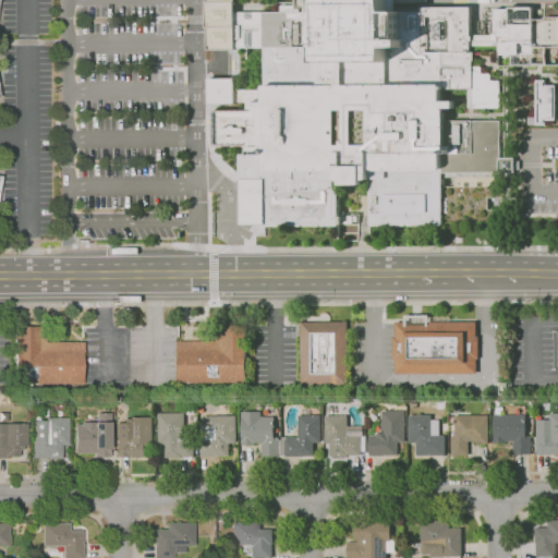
[(206,2),(208,2),(208,0),(392,0),(392,12),(400,12),(420,12),(420,8),(469,7),(470,35),(490,35),(490,34),(493,34),(493,9),(508,9),(508,8),(532,7),(532,24),(532,47),(557,46),(557,65),(499,65),(499,46),(498,46),(470,46),(470,53),(472,53),(472,52),(474,52),(474,61),(473,61),(473,67),(482,67),(482,73),(492,73),(492,81),(500,81),(501,108),(473,108),(469,108),(469,89),(441,91),(441,101),(455,101),(455,108),(443,108),(443,109),(445,109),(445,121),(501,120),(501,158),(516,158),(516,172),(500,172),(500,223),(443,225),(441,225),(441,226),(425,226),(425,225),(423,225),(423,226),(407,226),(407,225),(405,225),(405,226),(389,226),(385,226),(371,226),(371,225),(370,225),(368,180),(364,180),(364,184),(343,184),(343,180),(337,181),(338,225),(266,226),(266,225),(265,225),(264,180),(259,180),(259,183),(251,183),(251,180),(239,180),(239,155),(241,155),(241,146),(218,146),(218,147),(215,147),(215,146),(214,146),(214,110),(215,110),(215,109),(251,109),(251,102),(247,102),(247,91),(264,91),(264,86),(264,48),(235,48),(235,50),(208,50),(208,27),(206,27),(206,2)]
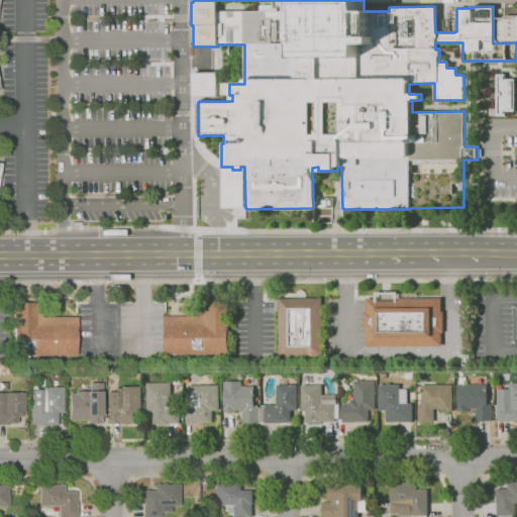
[(188,98),(217,98),(217,71),(188,71),(188,98)]
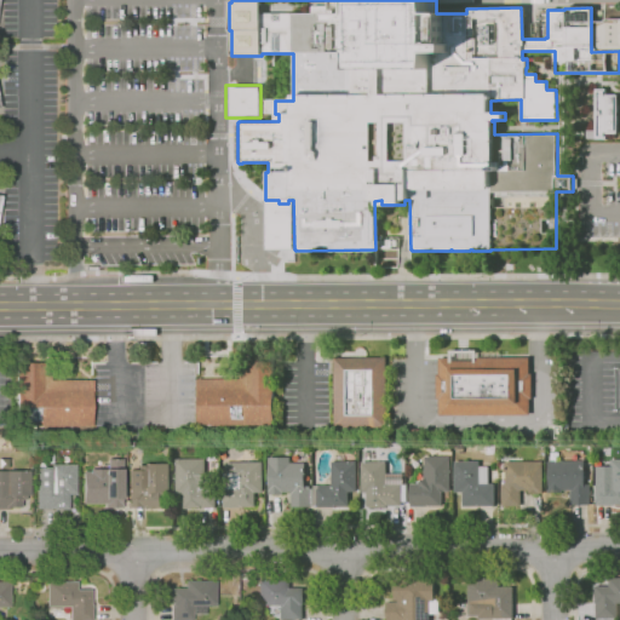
[(596,89),(607,89),(607,95),(616,95),(616,132),(606,132),(607,139),(596,139),(596,89)]
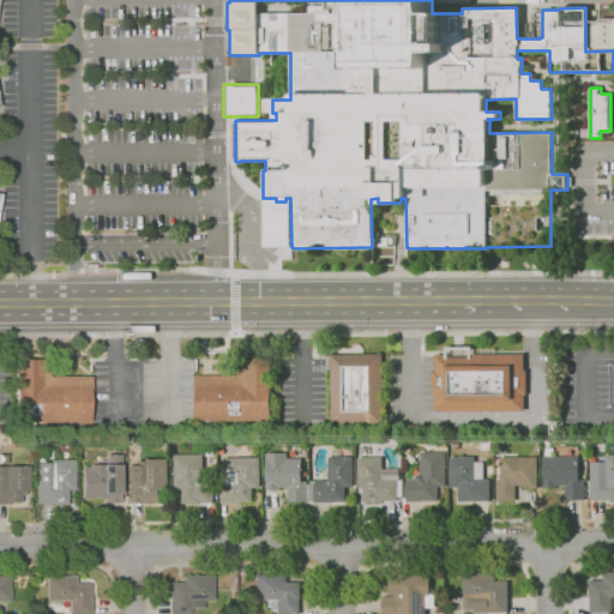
[(384,423),(331,423),(331,354),(383,354),(384,423)]
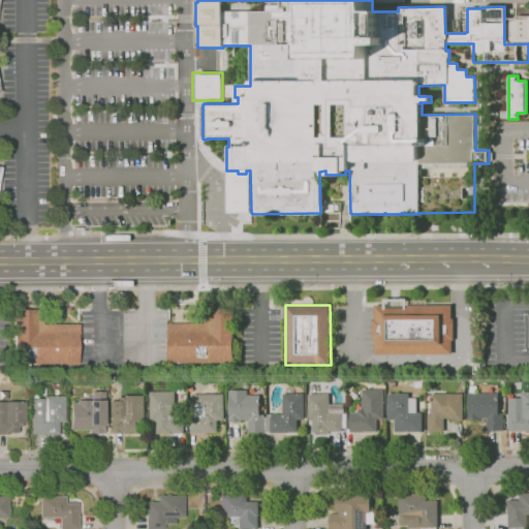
[(453,354),(375,354),(375,341),(373,341),(373,319),(374,319),(374,305),(453,305),(453,319),(455,319),(455,340),(453,340),(453,354)]
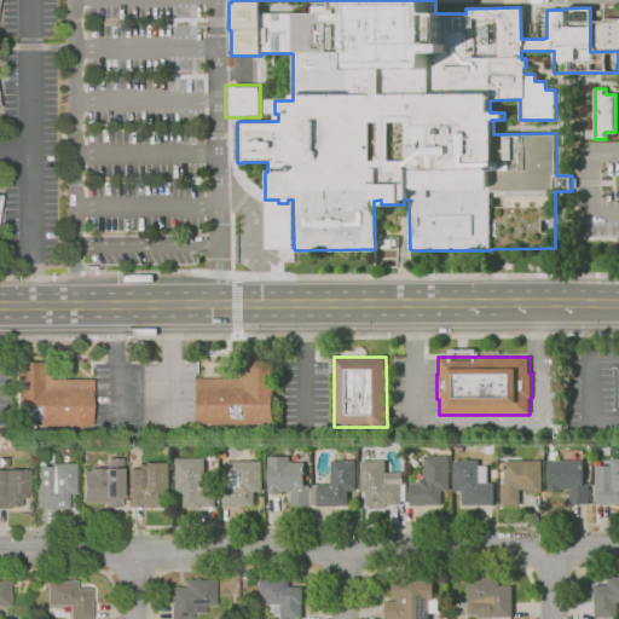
[(273,424),(198,426),(197,391),(197,379),(239,379),(238,362),(273,360),(273,424)]
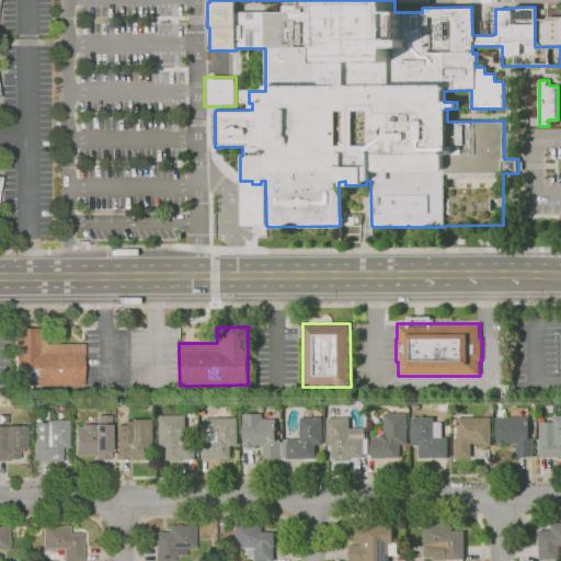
[(84,386),(15,386),(15,329),(46,329),(46,344),(83,344),(84,386)]
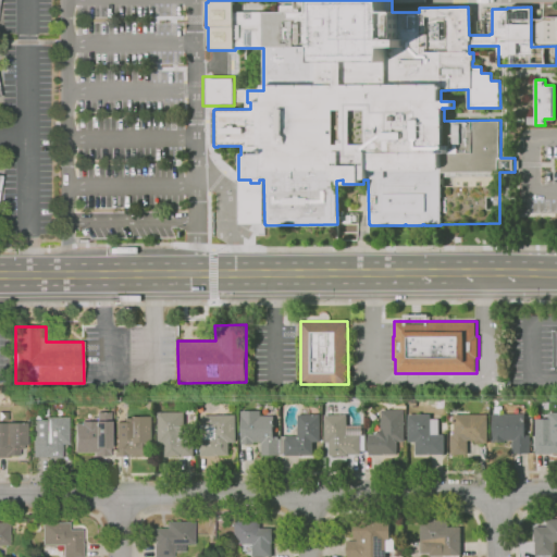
[(382,430),(382,410),(405,410),(405,442),(397,442),(397,455),(384,455),(384,456),(369,456),(369,450),(366,450),(366,435),(369,435),(369,434),(376,434),(382,430)]
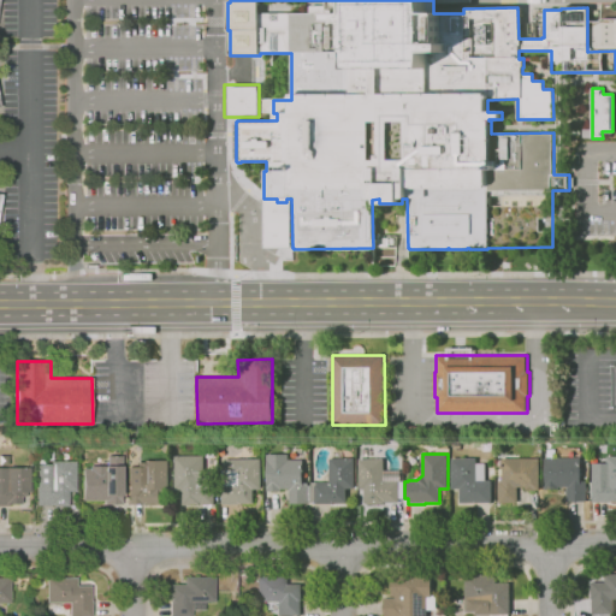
[(308,504),(290,504),(290,490),(282,490),(282,492),(267,492),(267,455),(289,455),(289,460),(303,460),(303,483),(308,483),(308,504)]
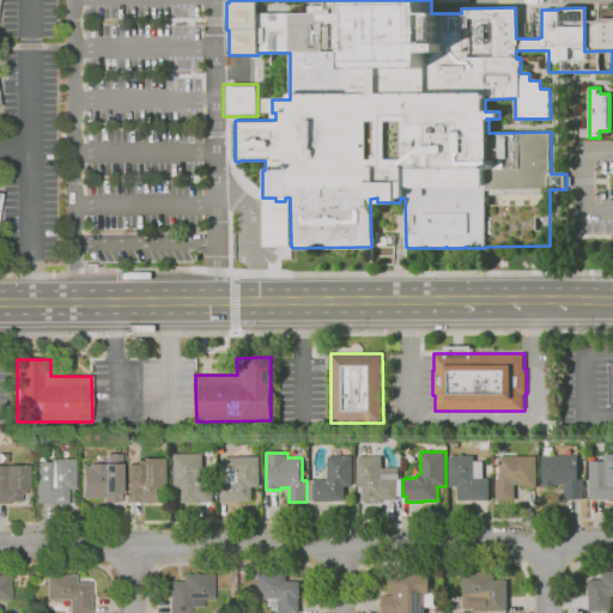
[(122,503),(105,502),(105,498),(83,499),(83,466),(90,466),(90,463),(107,463),(107,454),(121,454),(121,497),(122,497),(122,503)]
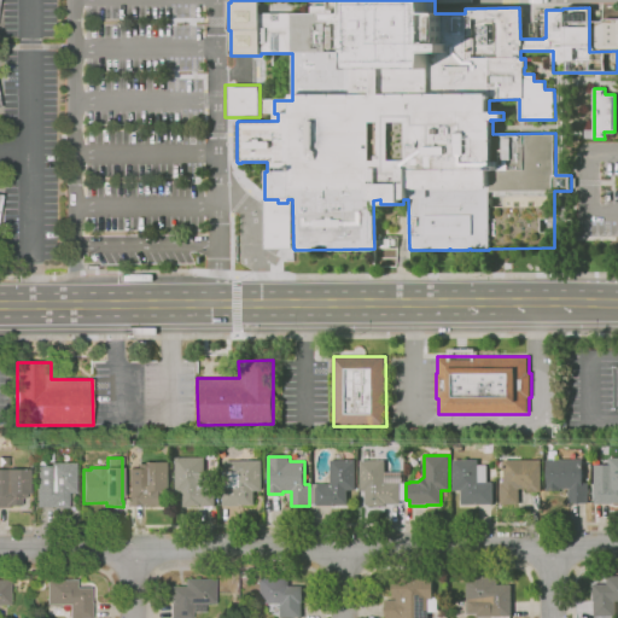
[(191,507),(184,507),(184,493),(175,493),(176,458),(205,458),(205,473),(211,473),(211,485),(207,485),(207,489),(216,489),(216,505),(217,505),(217,507),(191,506),(191,507)]
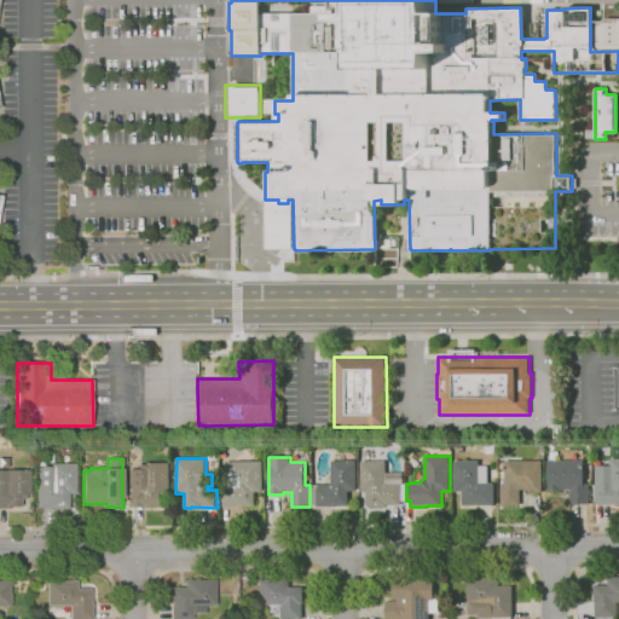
[(613,505),(595,505),(595,466),(609,466),(609,458),(618,458),(618,504),(613,504),(613,505)]
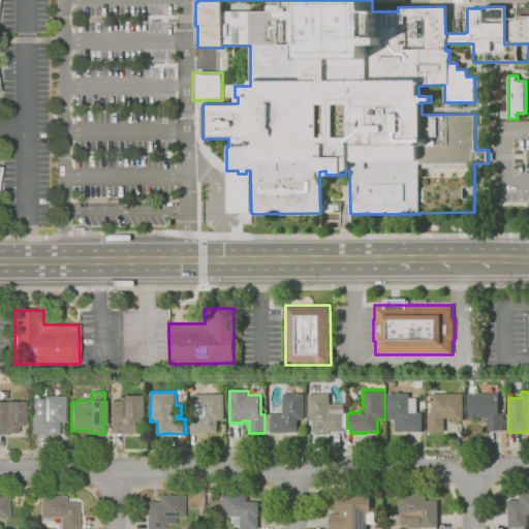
[(285,433),(271,433),(271,417),(272,417),(272,414),(283,414),(283,394),(305,394),(305,419),(298,419),(298,432),(285,432),(285,433)]
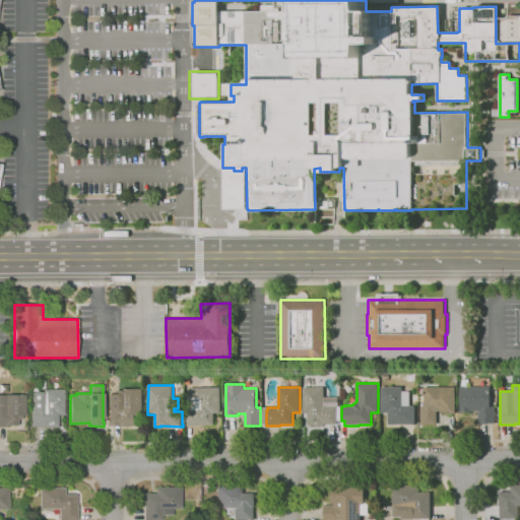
[(324,426),(307,426),(307,413),(304,413),(303,387),(324,387),(324,397),(338,397),(338,406),(335,406),(335,407),(337,407),(337,425),(324,425),(324,426)]
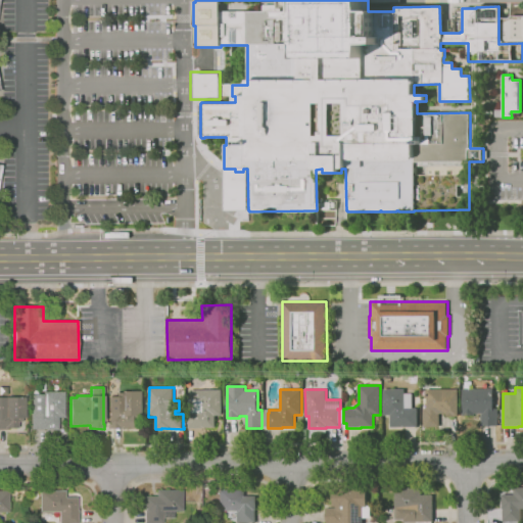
[(417,427),(390,427),(390,415),(383,415),(383,389),(405,389),(405,393),(413,393),(412,409),(417,409),(417,427)]
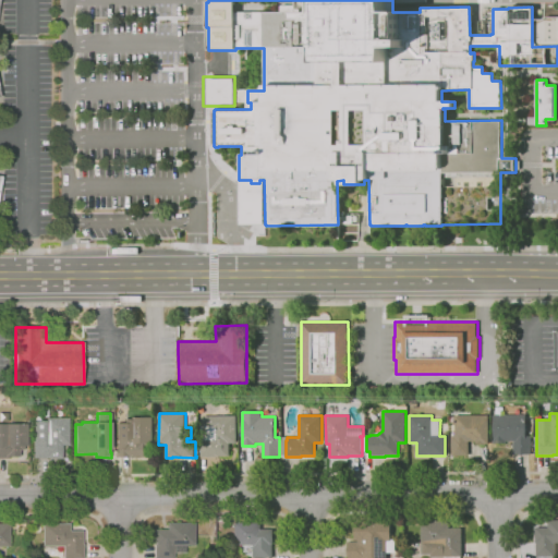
[(463,457),(456,457),(456,456),(451,456),(451,436),(456,436),(455,429),(452,429),(452,423),(456,423),(455,415),(488,415),(489,445),(476,445),(476,441),(469,441),(469,456),(463,456),(463,457)]
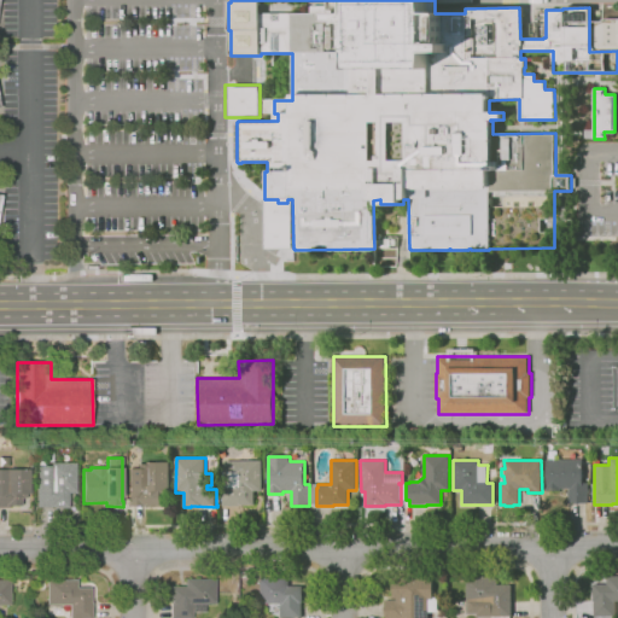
[(588,503),(569,503),(569,489),(547,489),(547,460),(583,460),(583,483),(588,483),(588,487),(589,487),(589,495),(590,495),(590,500),(588,500),(588,503)]
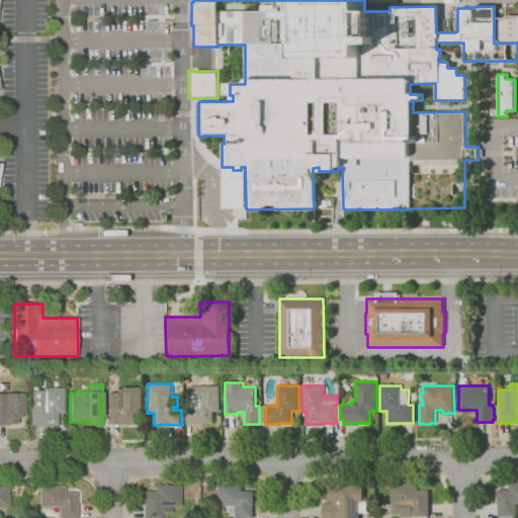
[(201,424),(187,424),(187,408),(187,395),(189,395),(189,386),(220,386),(220,412),(213,412),(213,423),(201,424)]
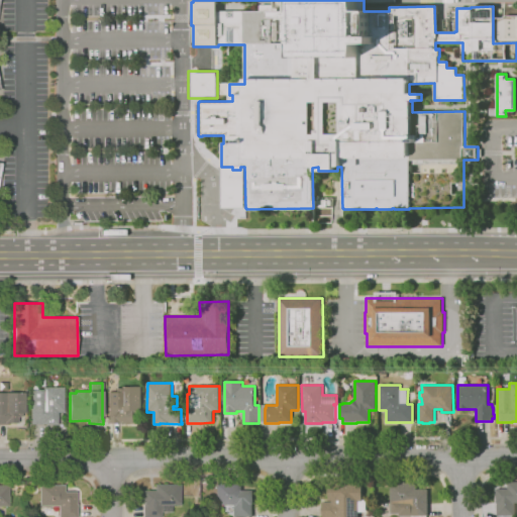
[(58,424),(31,424),(31,406),(32,406),(32,390),(43,390),(43,387),(65,387),(65,413),(58,413),(58,424)]
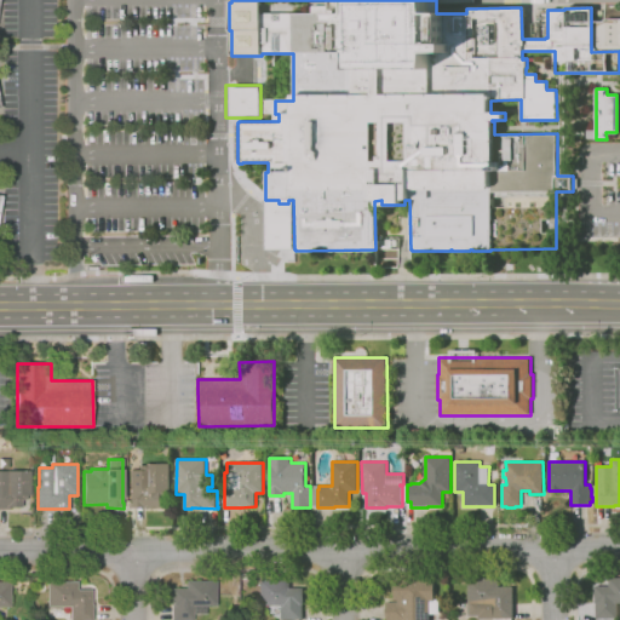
[(161,507),(131,507),(131,487),(131,471),(138,471),(138,466),(144,466),(144,464),(170,464),(170,493),(167,493),(167,497),(161,497),(161,507)]
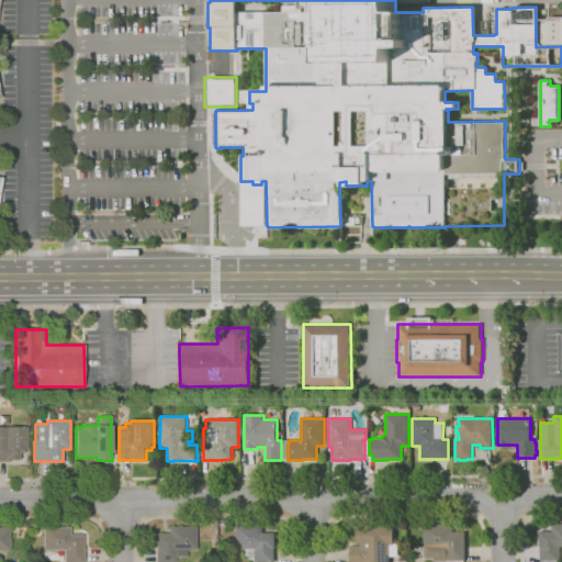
[(8,462),(0,462),(0,427),(27,427),(29,449),(24,449),(24,452),(21,452),(21,460),(8,460),(8,462)]
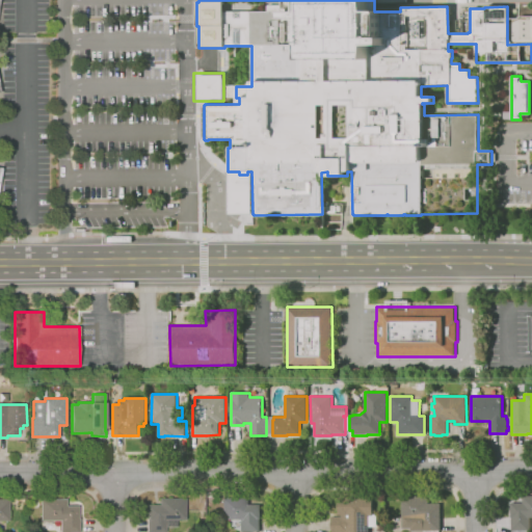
[(525,531),(521,531),(521,529),(511,530),(511,517),(510,517),(510,503),(523,503),(523,496),(531,496),(531,528),(530,528),(530,530),(525,530),(525,531)]
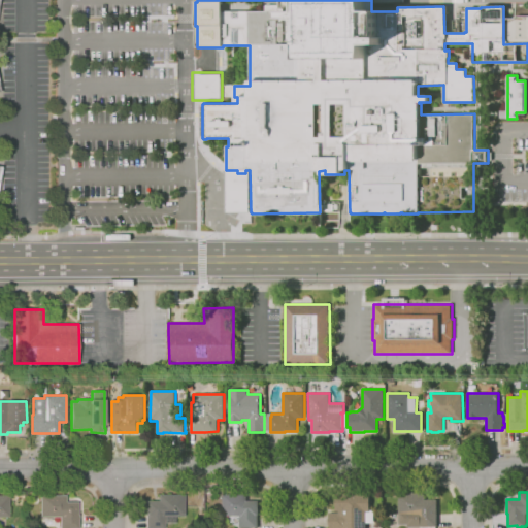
[(329,527),(329,513),(339,513),(339,512),(335,512),(335,494),(369,493),(370,513),(366,513),(366,527),(329,527)]
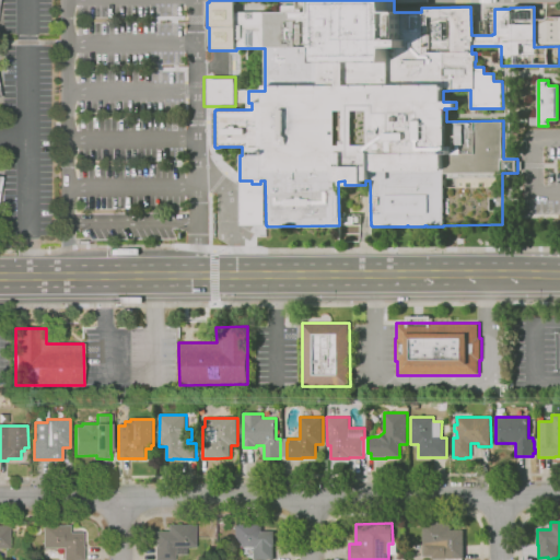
[(464,559),(432,559),(432,556),(423,556),(423,523),(451,523),(451,531),(464,531),(464,559)]
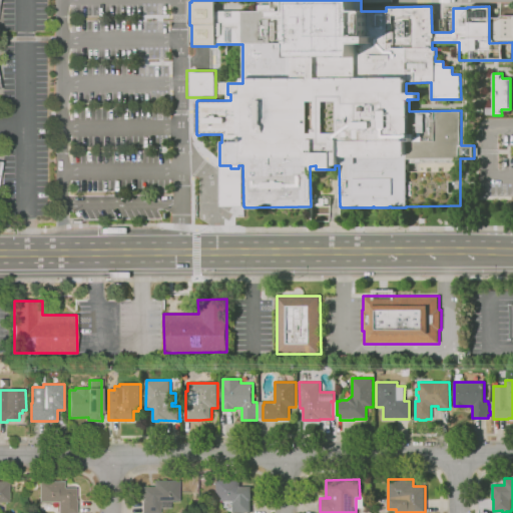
[(160,512),(142,512),(142,493),(141,493),(141,487),(154,487),(154,481),(179,480),(179,501),(171,501),(171,508),(160,508),(160,512)]
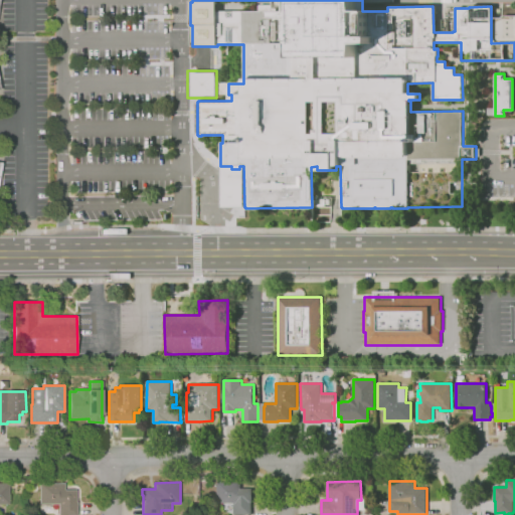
[(252,514),(233,514),(233,505),(232,505),(232,504),(229,504),(229,503),(215,503),(214,482),(240,482),(240,489),(251,489),(252,514)]
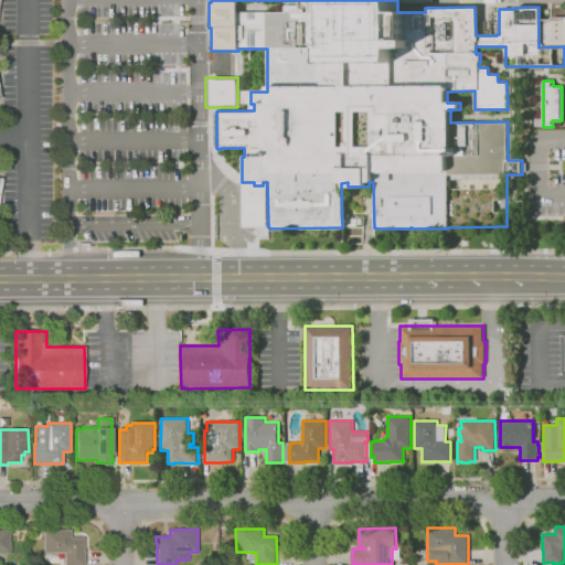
[(0,531),(10,531),(10,553),(0,553),(0,531)]
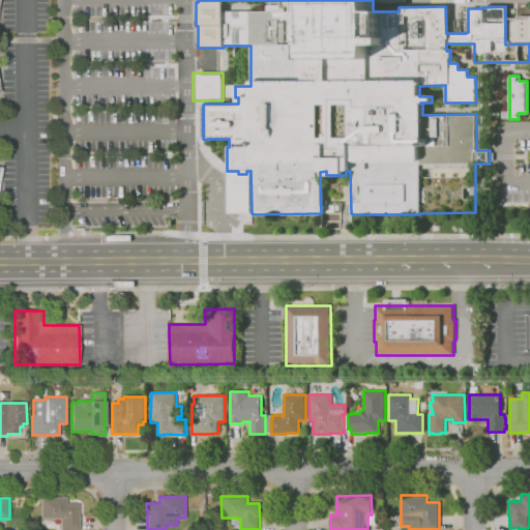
[(80,529),(61,529),(61,519),(40,519),(40,498),(66,498),(66,504),(79,504),(79,517),(80,517),(80,529)]
